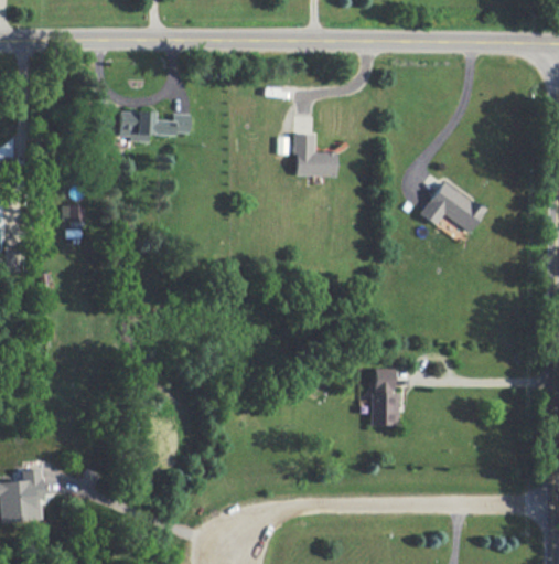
[(191,135),(191,115),(175,114),(174,121),(156,120),(156,113),(121,112),(120,136),(132,137),(131,141),(150,142),(150,134),(191,135)]
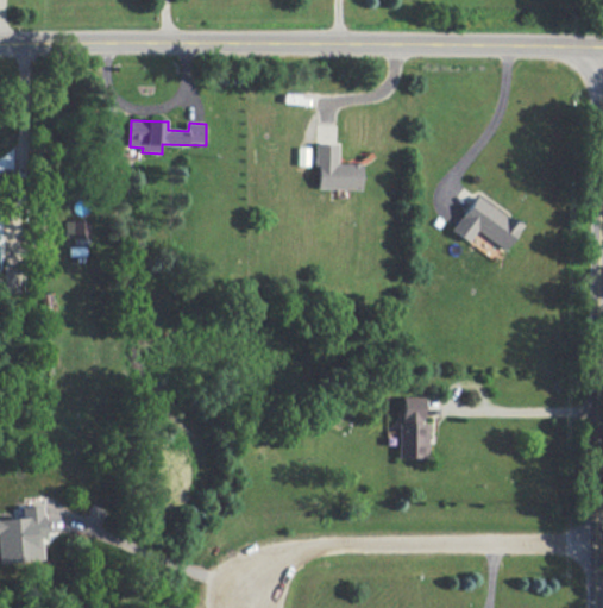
[(365,164),(340,164),(341,145),(320,144),(320,189),(364,190),(365,164)]
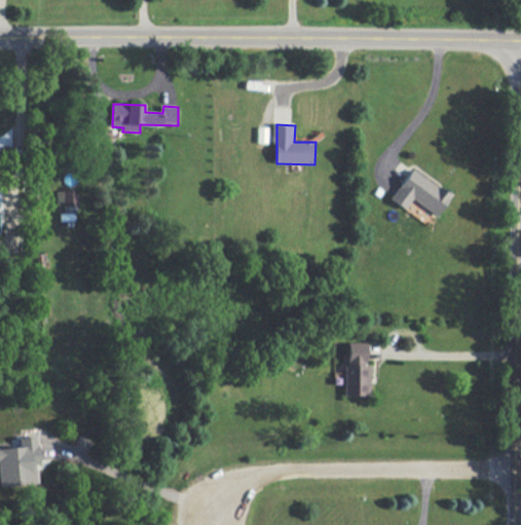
[(260,143),(270,143),(270,128),(261,127),(260,143)]
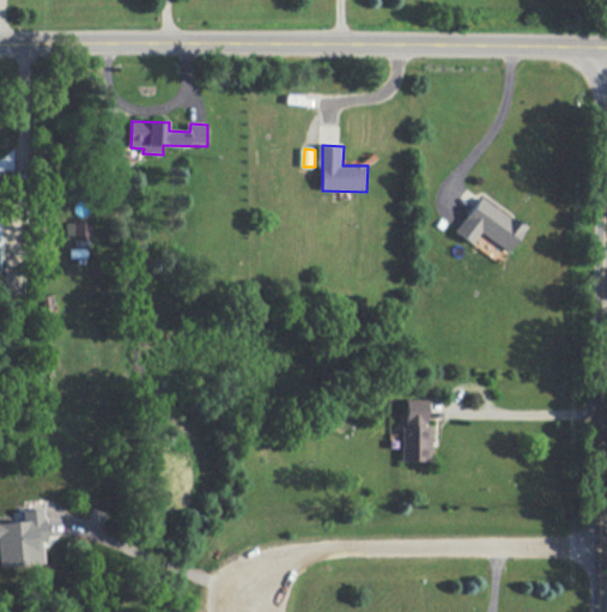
[(459,232),(475,244),(484,234),(513,253),(528,228),(483,197),(459,232)]
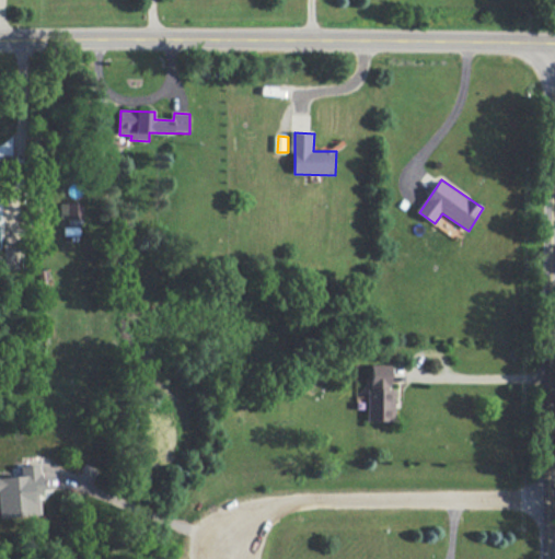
[(65,220),(85,219),(85,204),(64,204),(65,220)]
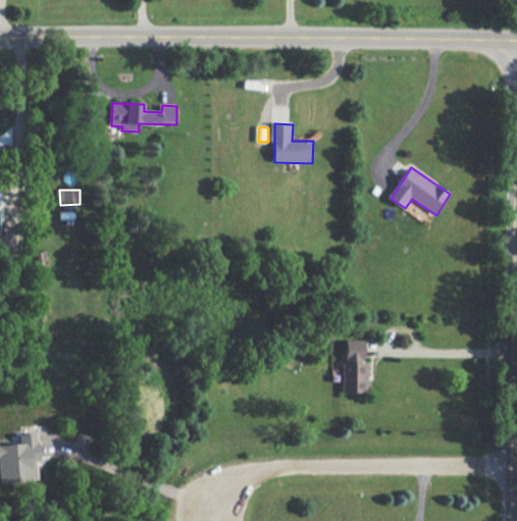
[(365,341),(345,341),(346,394),(370,394),(370,363),(365,363),(365,341)]
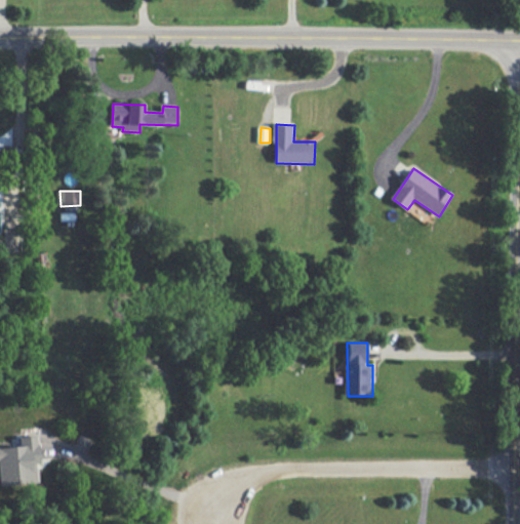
[(39,484),(38,465),(41,465),(39,436),(20,438),(21,447),(0,448),(0,484),(0,486),(39,484)]
